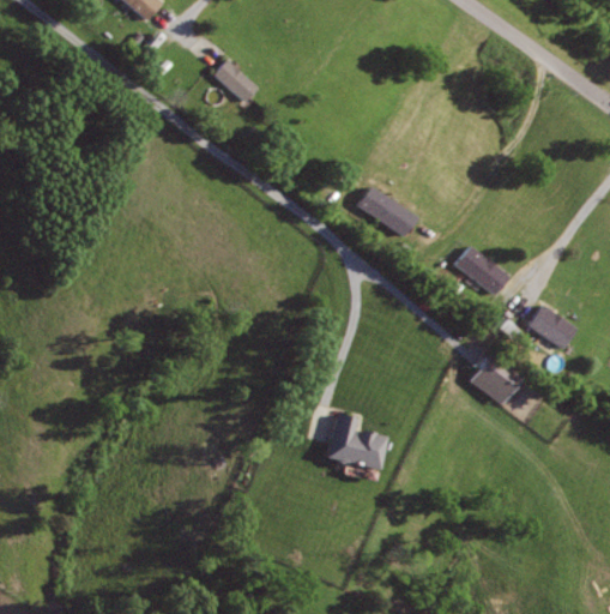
[(146,19),(122,0),(157,0),(161,2),(146,19)]
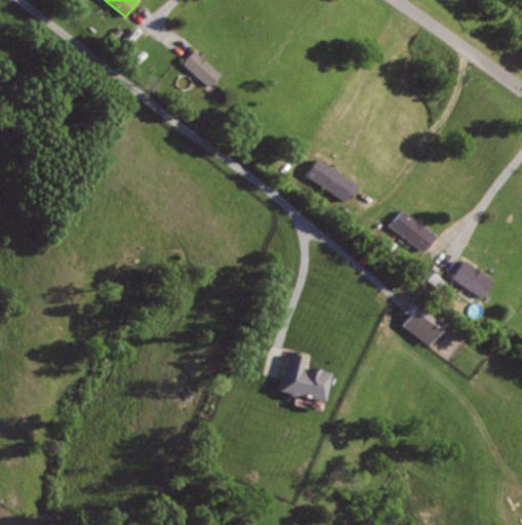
[(209,87),(182,65),(194,50),(222,73),(209,87)]
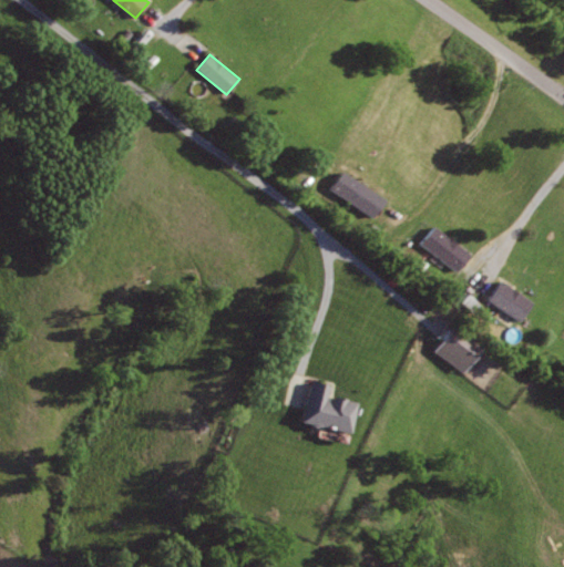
[(371,216),(329,189),(340,172),(382,198),(371,216)]
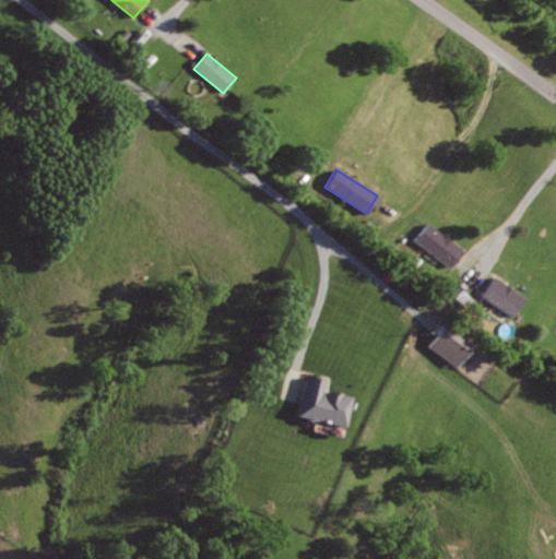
[(462,250),(424,223),(412,240),(450,268),(462,250)]
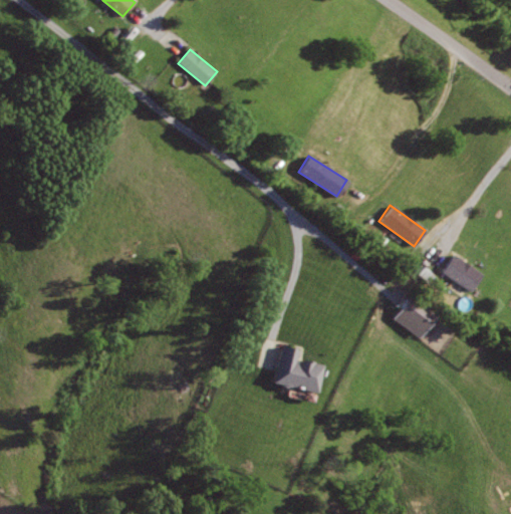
[(485,273),(456,253),(444,271),(473,290),(485,273)]
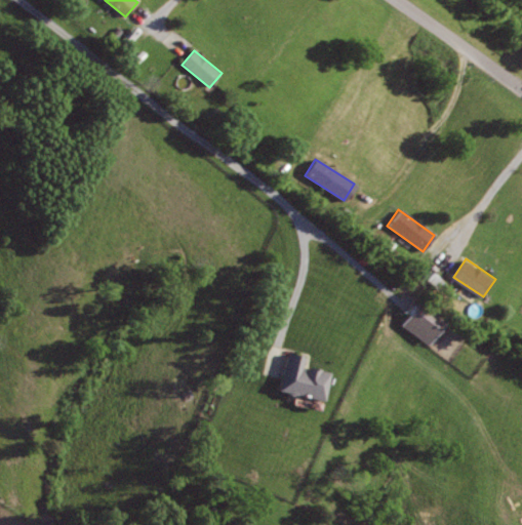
[(443,279),(435,272),(428,279),(437,286),(443,279)]
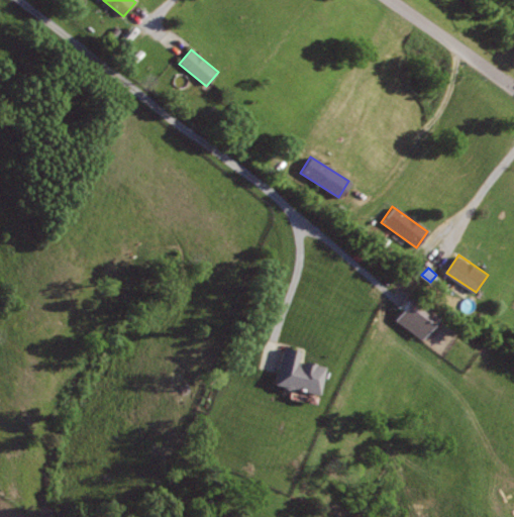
[(418,339),(433,315),(405,298),(391,322),(418,339)]
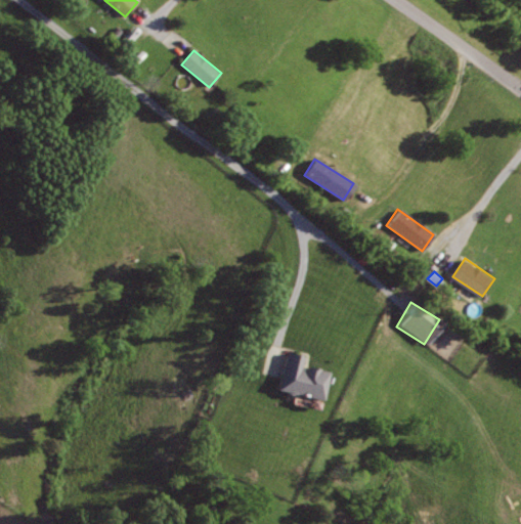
[(289,350),(279,391),(327,401),(334,373),(324,370),(324,367),(318,366),(317,368),(307,366),(310,355),(289,350)]
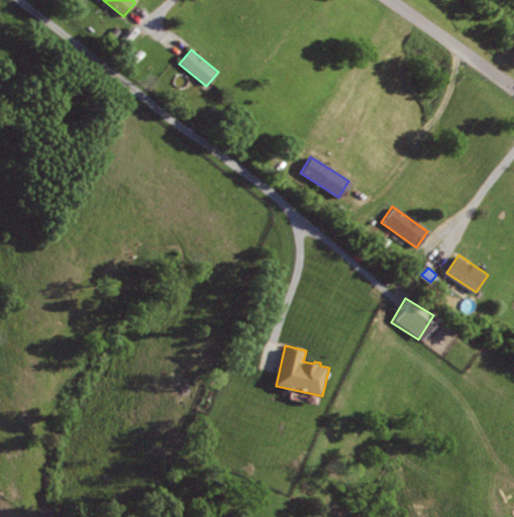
All buildings are outlined.
